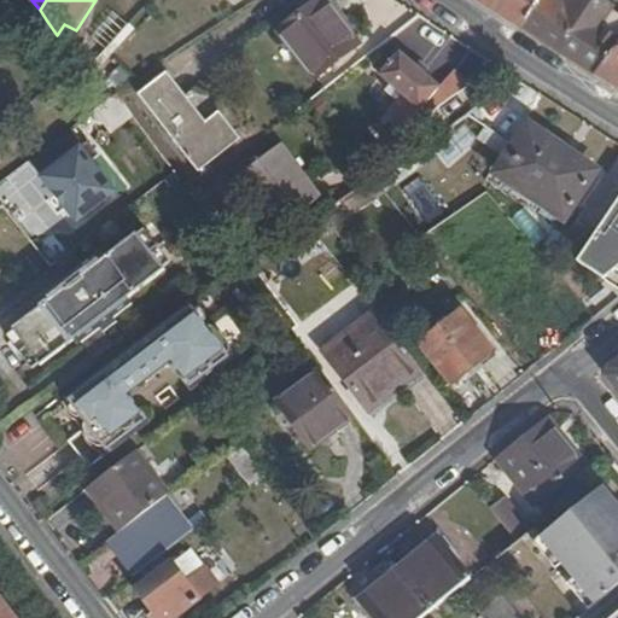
[(319,70),(359,40),(327,0),(316,0),(285,24),(319,70)]
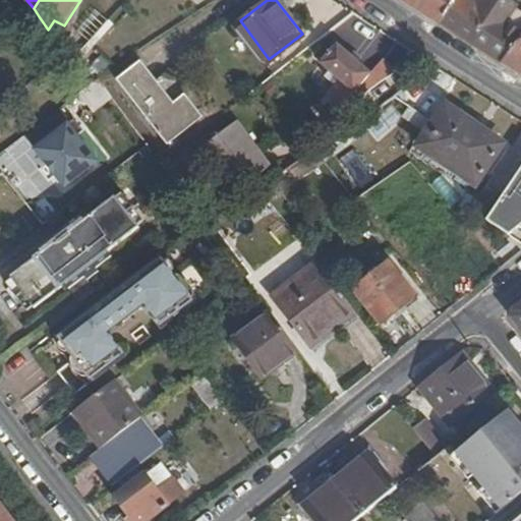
[(412,0),(441,18),(452,0),(412,0)]
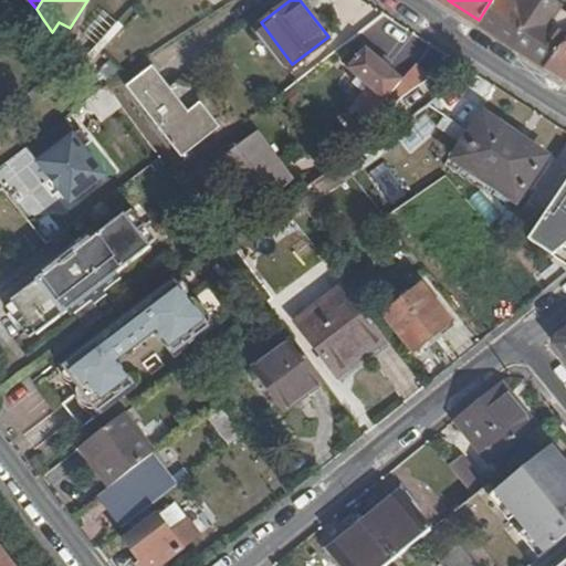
[(491,0),(479,20),(546,63),(565,38),(565,28),(554,21),(563,6),(553,0),(491,0)]
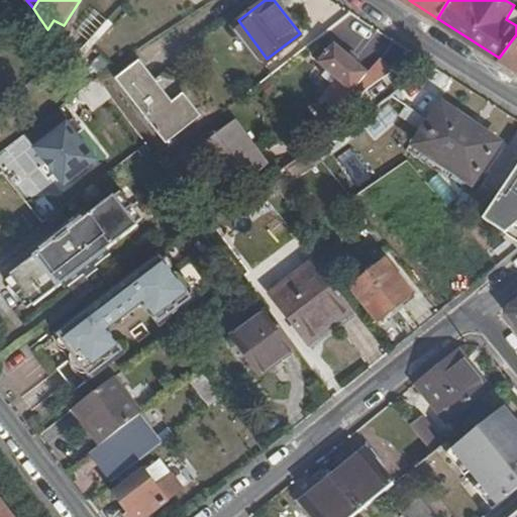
[(105,21),(94,11),(62,47),(66,53),(70,60),(90,37),(105,21)]
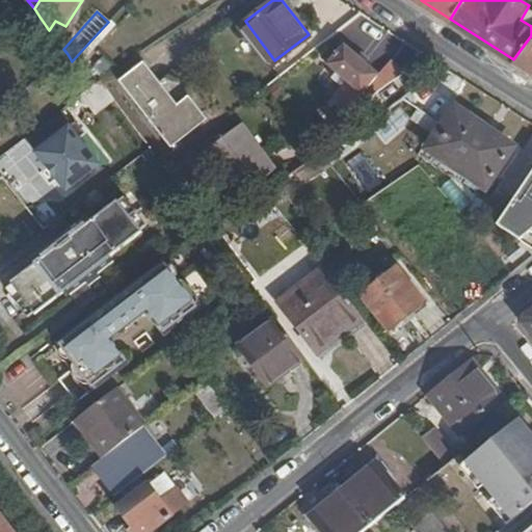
[(531,35),(513,59),(531,71),(531,35)]
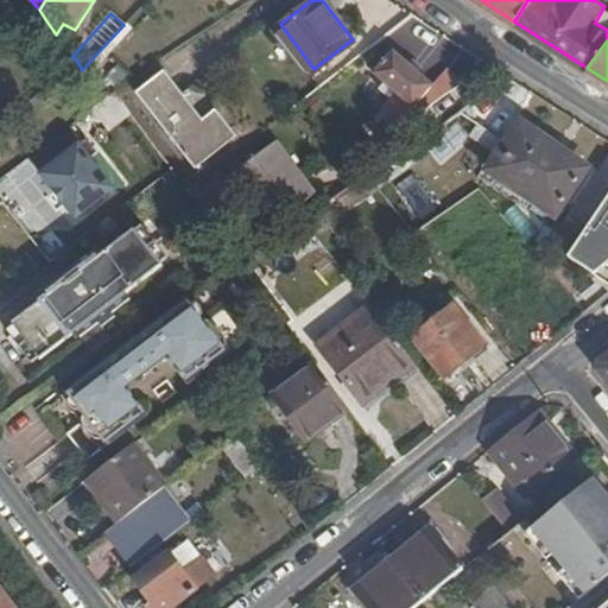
[(113,51),(106,44),(82,70),(88,78),(113,51)]
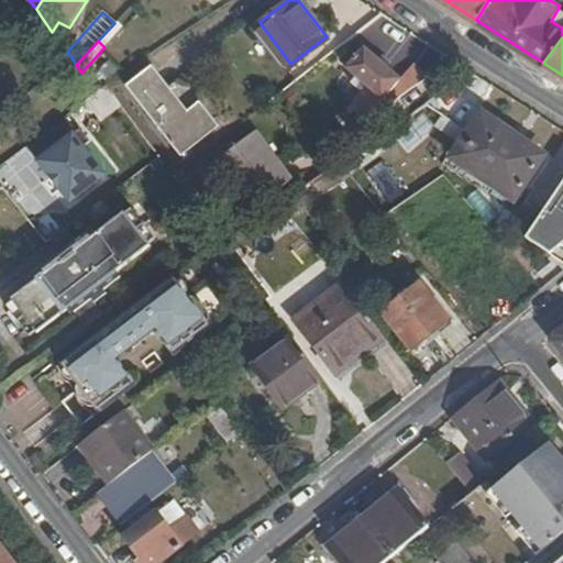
[(370,112),(387,94),(396,102),(431,76),(415,62),(403,76),(366,44),(348,64),(359,74),(355,79),(364,87),(354,99),(370,112)]
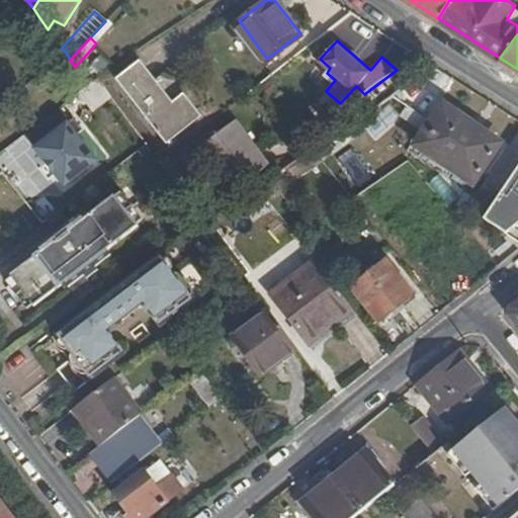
[(183,95),(172,103),(140,63),(118,79),(167,141),(198,115),(183,95)]
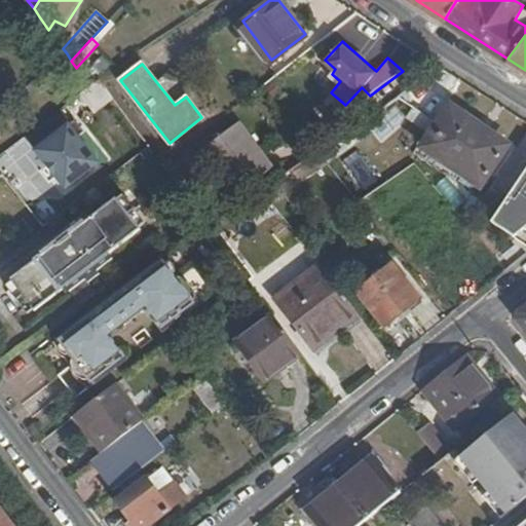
[(407,119),(392,100),(361,122),(376,143),(407,119)]
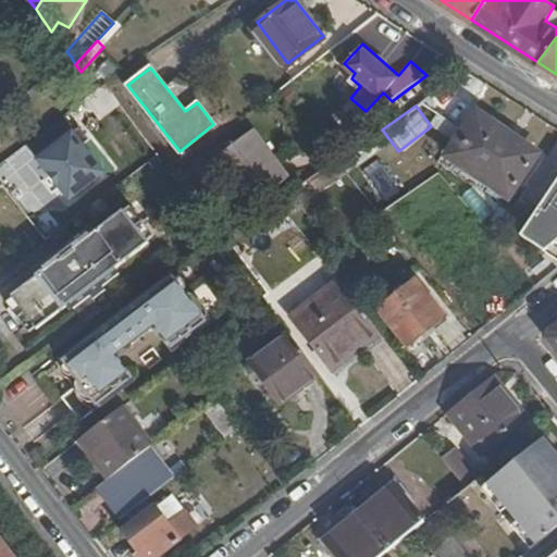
[(509,194),(537,151),(478,111),(449,152),(509,194)]
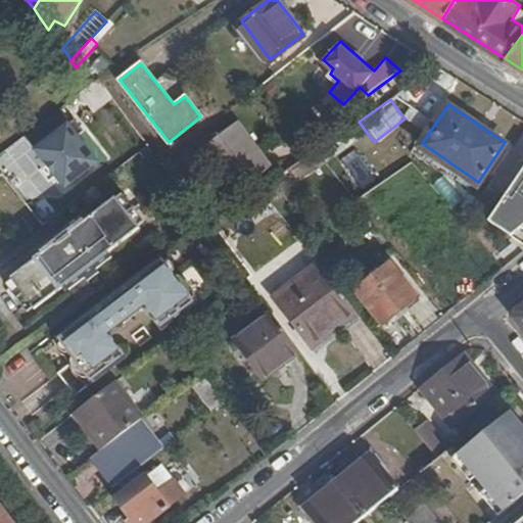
[(61,107),(28,134),(68,187),(100,163),(80,137),(86,132),(77,121),(74,123),(61,107)]
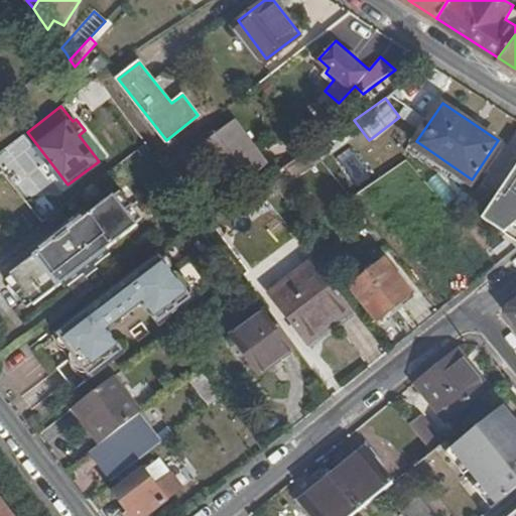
[(115,123),(126,138),(138,130),(127,114),(115,123)]
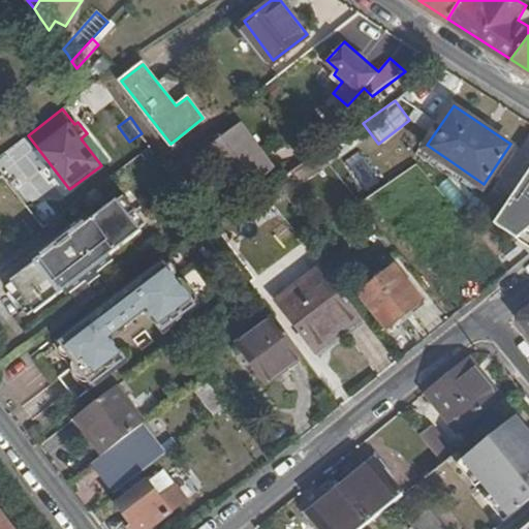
[(241,193),(276,168),(244,123),(208,149),(241,193)]
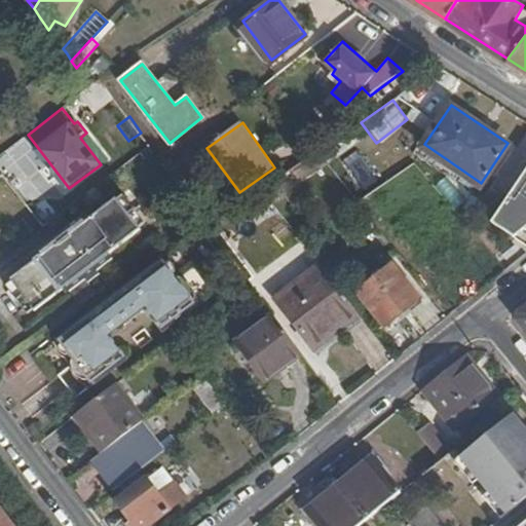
[(341,148),(350,141),(346,136),(338,143),(341,148)]
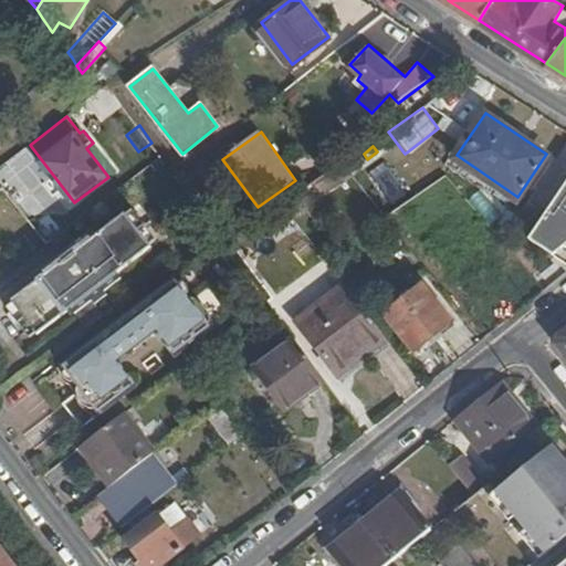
[(357,174),(348,161),(317,184),(326,196),(357,174)]
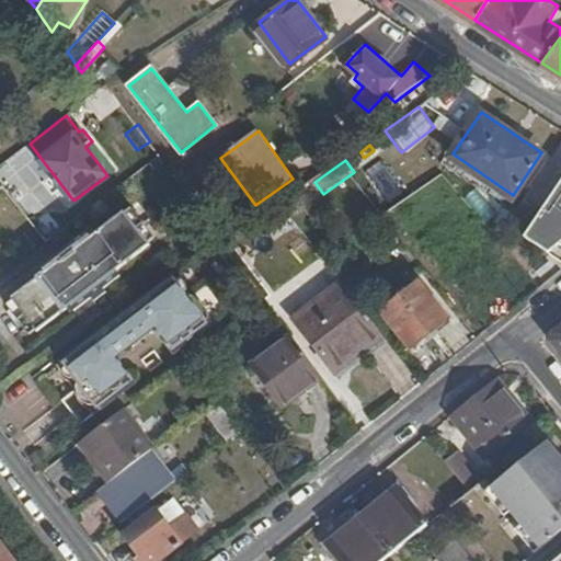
[(384,199),(398,190),(379,162),(365,173),(384,199)]
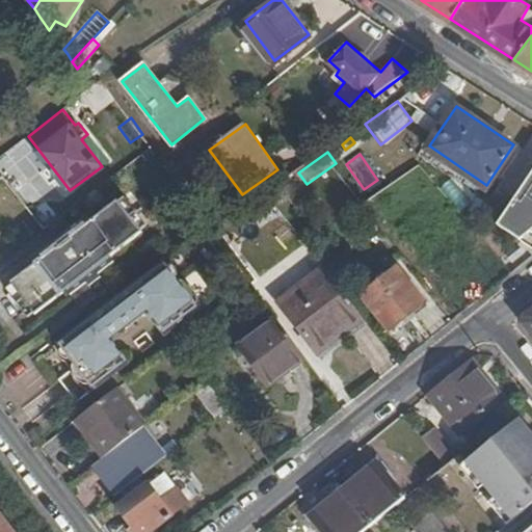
[(531,171),(514,198),(498,188),(482,213),(521,238),(531,229),(531,171)]
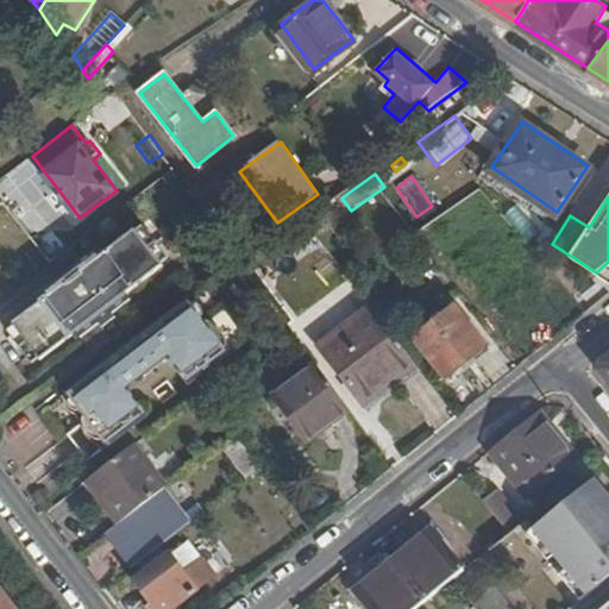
[(351,211),(341,198),(308,220),(320,234),(351,211)]
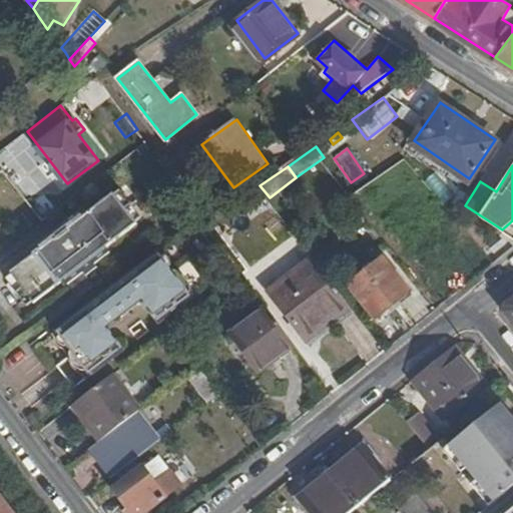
[(12,273),(35,304),(66,280),(72,288),(81,282),(69,266),(75,261),(87,277),(99,268),(97,265),(112,253),(108,248),(139,224),(116,193),(85,217),(81,212),(39,244),(43,249),(12,273)]
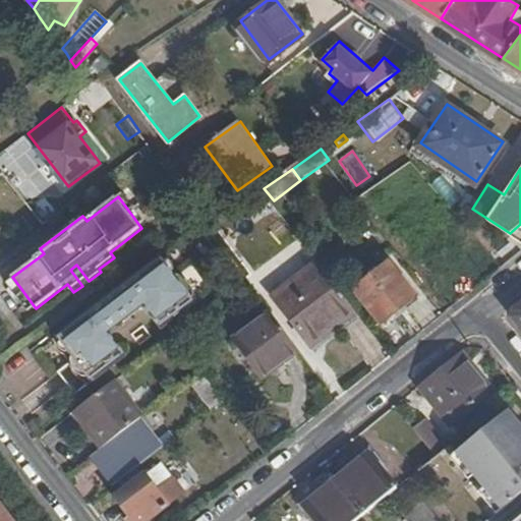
[(21,244),(0,259),(0,277),(30,256),(21,244)]
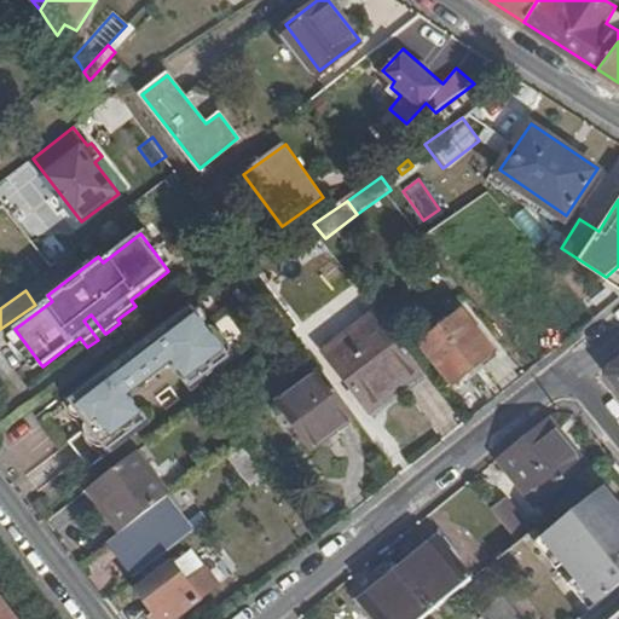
[(195,305),(67,401),(88,429),(109,456),(154,422),(133,395),(178,362),(198,388),(236,359),(195,305)]
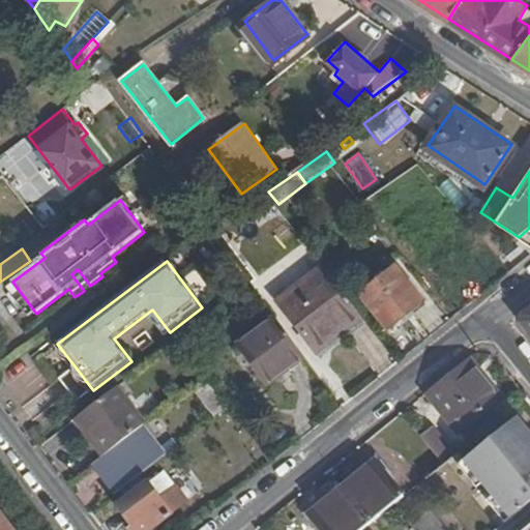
[(396,268),(381,281),(408,316),(423,302),(396,268)]
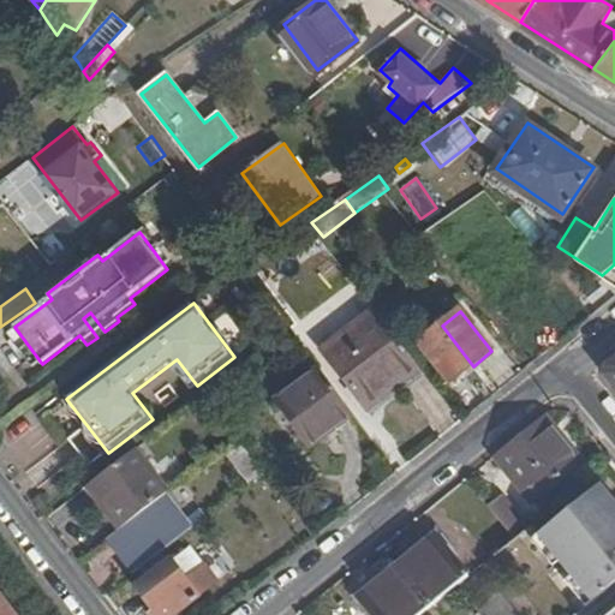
[(332,357),(374,413),(427,374),(383,317),(332,357)]
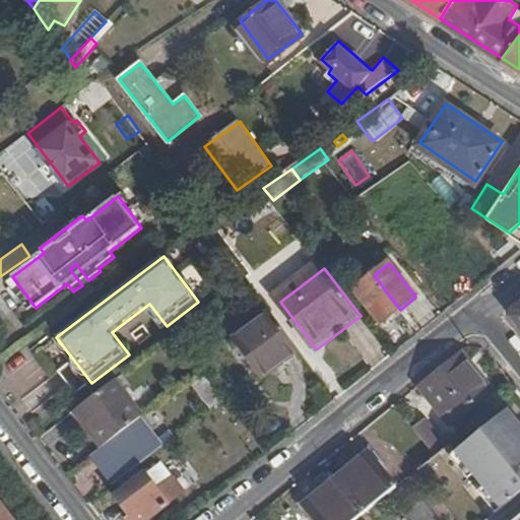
[(354,289),(382,324),(400,310),(374,275),(354,289)]
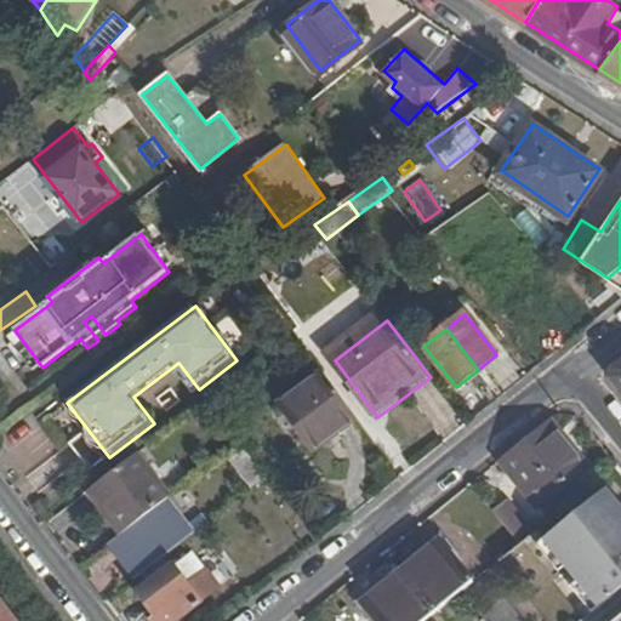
[(279,408),(313,453),(359,417),(325,372),(279,408)]
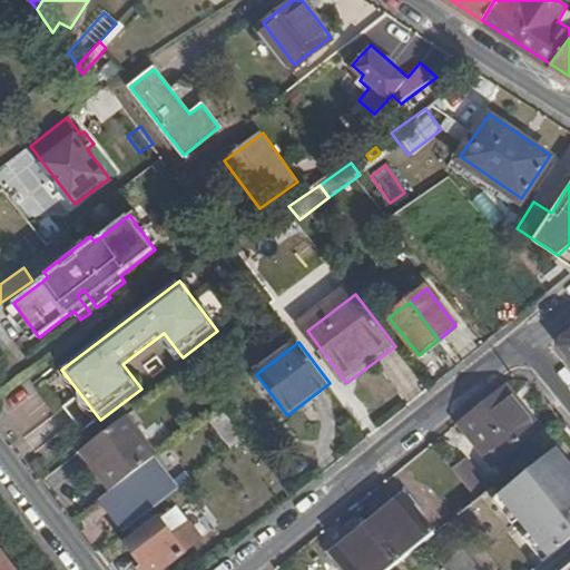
[(538,425),(505,383),(463,418),(497,459),(538,425)]
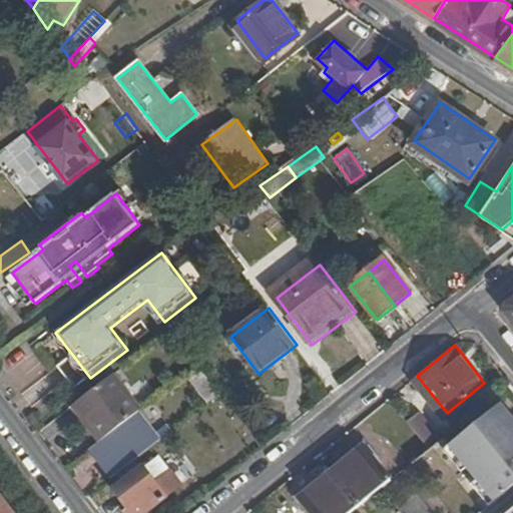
[(73,356),(61,365),(78,387),(90,378),(73,356)]
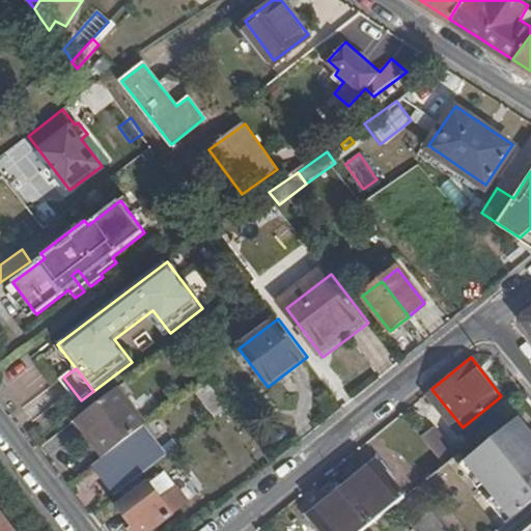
[(208,378),(195,388),(218,418),(232,408),(208,378)]
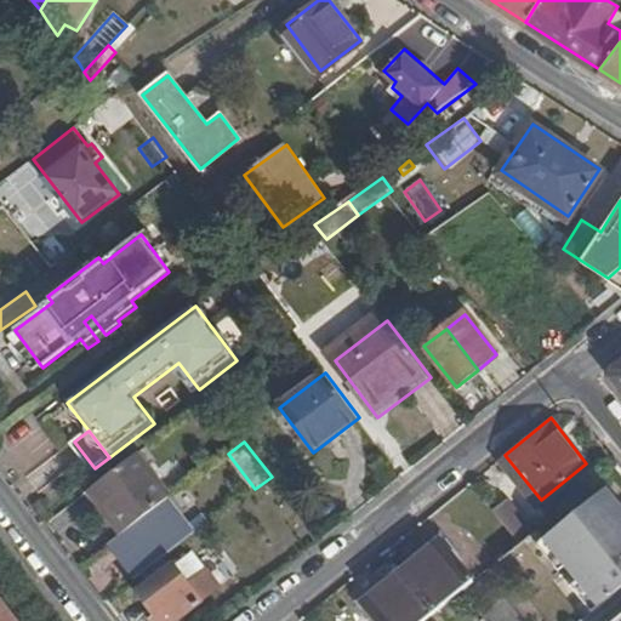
[(172,496),(140,454),(89,491),(121,535),(170,499),(172,496)]
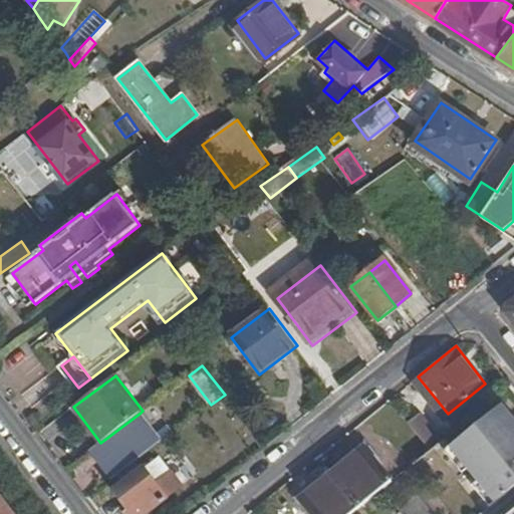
[(444,438),(430,449),(405,470),(439,513),(478,513),(513,485),(513,408),(507,400),(460,439),(453,431),(444,438)]
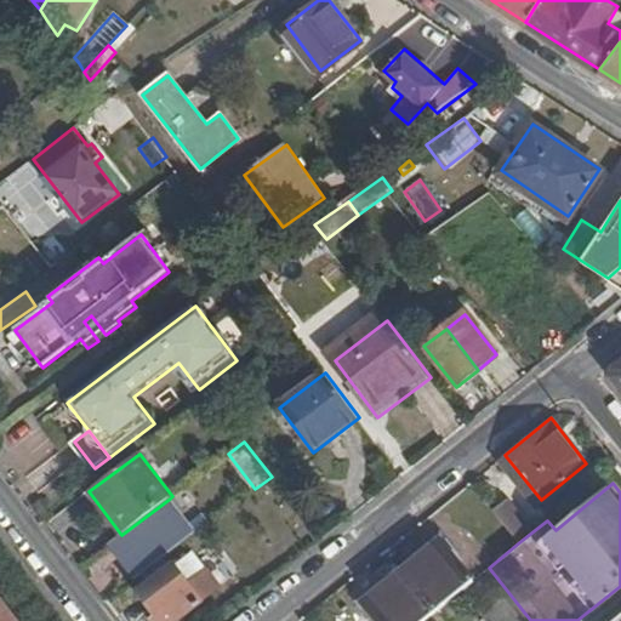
[(511,497),(494,511),(519,542),(536,529),(531,522),(511,497)]
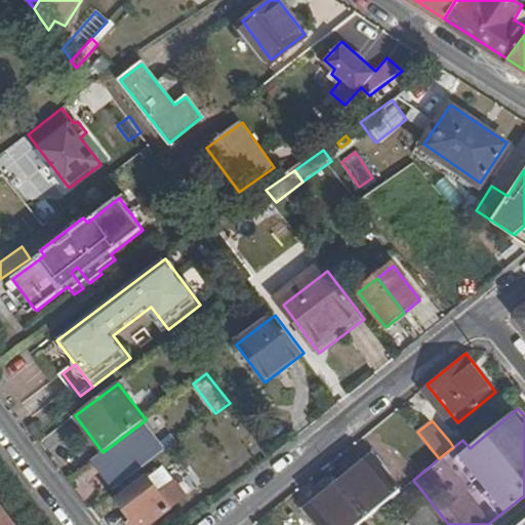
[(159,442),(144,421),(103,452),(93,460),(116,490),(129,480),(154,461),(173,446),(166,437),(159,442)]
